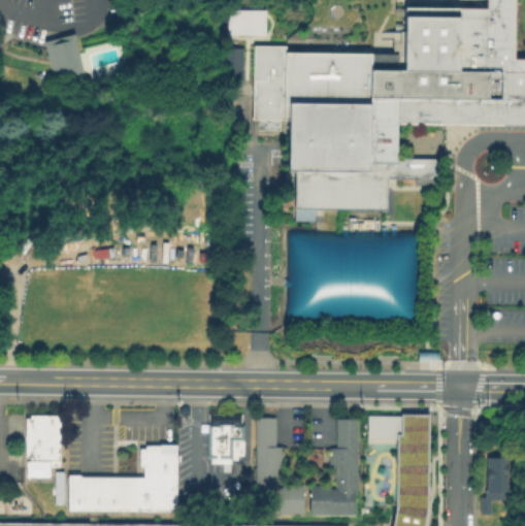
[(524,127),(504,127),(504,72),(406,71),(406,55),(407,7),(488,8),(488,0),(517,0),(517,60),(524,60),(524,127)]
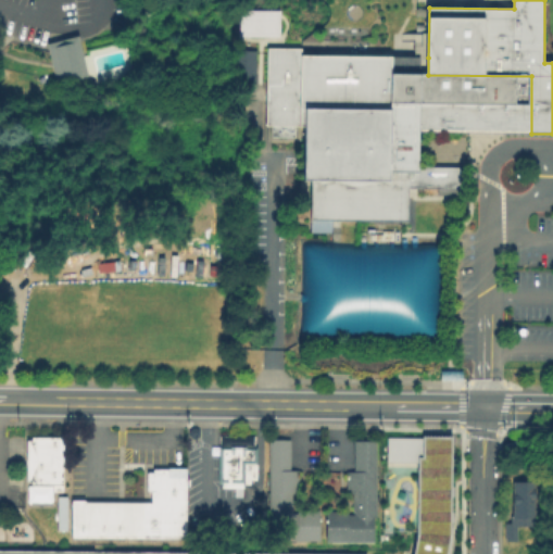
[(279,7),(238,8),(239,35),(280,34),(279,7)]
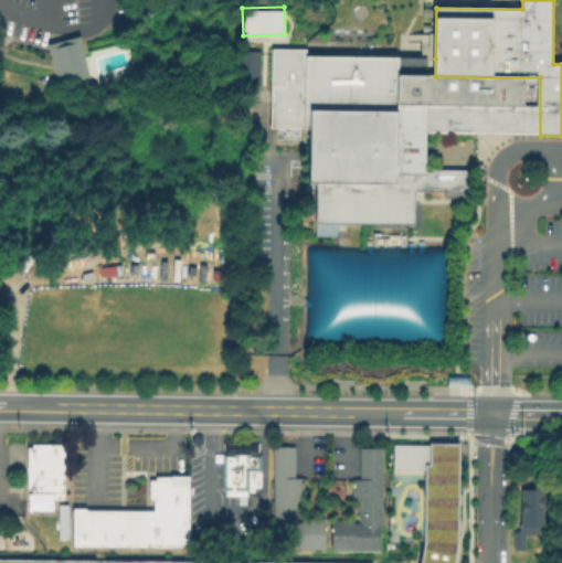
[(59,87),(48,44),(81,36),(91,78),(59,87)]
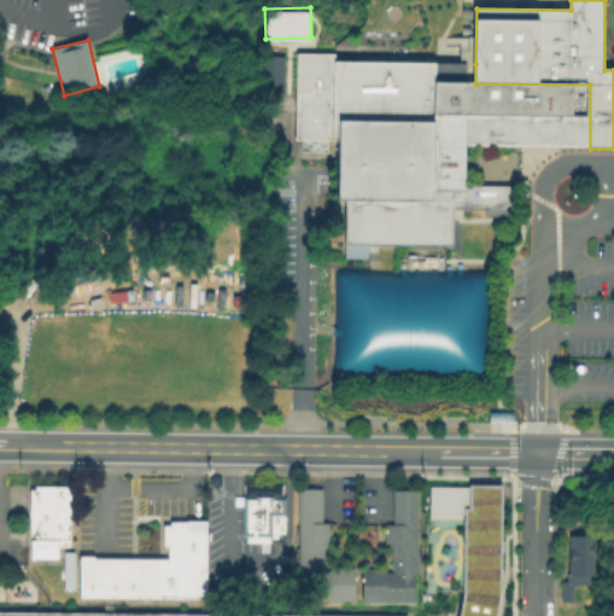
[(452,245),(369,244),(368,257),(346,257),(346,202),(340,202),(340,155),(302,155),(302,140),(297,140),(297,54),(335,56),(335,63),(397,63),(475,64),(475,83),(590,85),(590,149),(467,147),(466,185),(518,186),(518,209),(469,209),(469,220),(452,220),(452,245)]
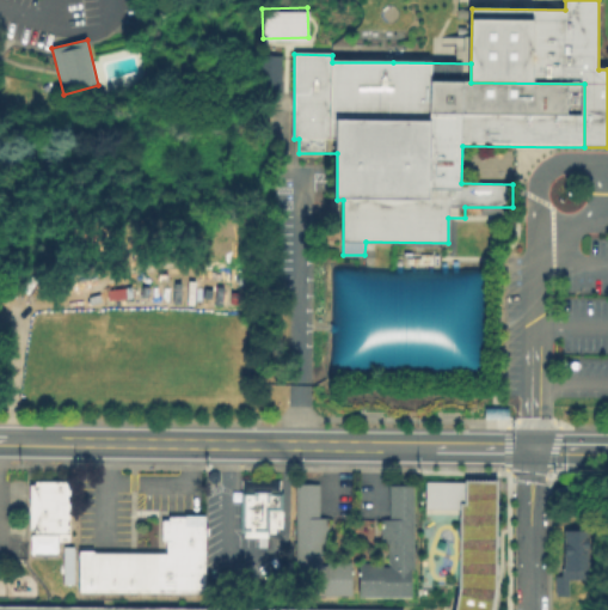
[(283,92),(258,92),(258,55),(283,55),(283,92)]
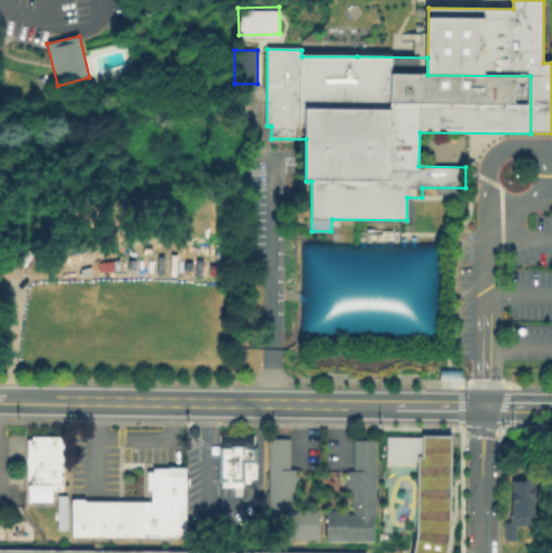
[(302,336),(304,238),(446,242),(444,341),(302,336)]
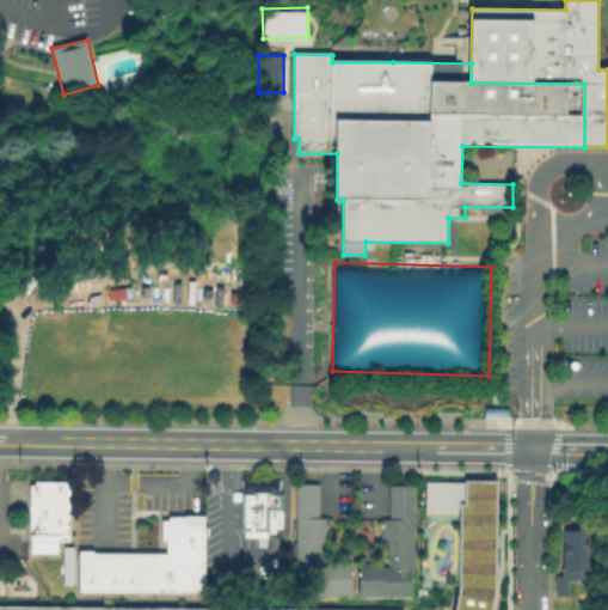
[(283,529),(277,529),(277,534),(268,534),(268,538),(246,537),(246,531),(240,531),(241,479),(283,479),(283,529)]
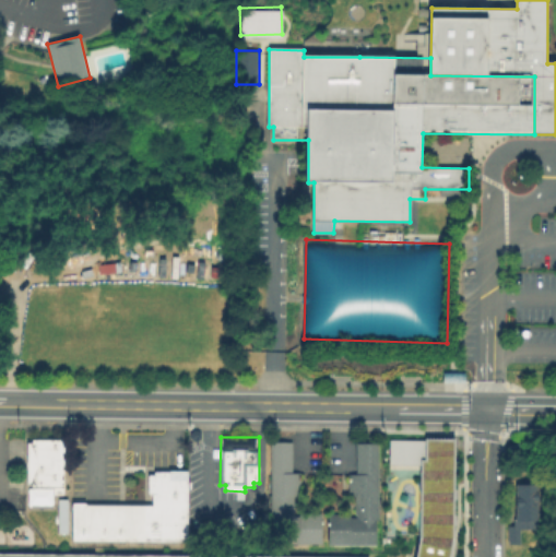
[(52,494),(52,487),(33,487),(33,482),(27,482),(26,442),(32,442),(32,438),(63,438),(64,494),(52,494)]
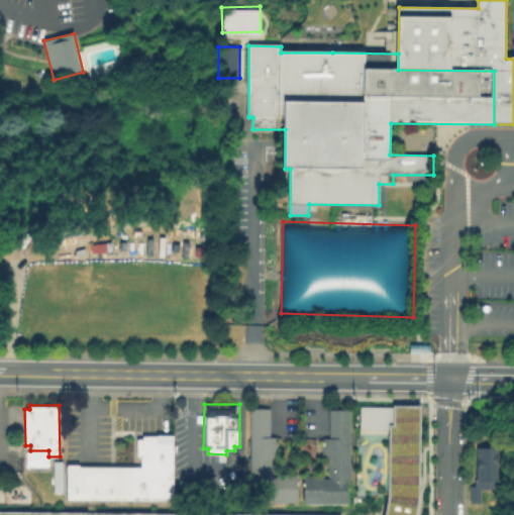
[(383,514),(386,494),(387,431),(361,430),(362,405),(421,406),(419,495),(415,514),(383,514)]
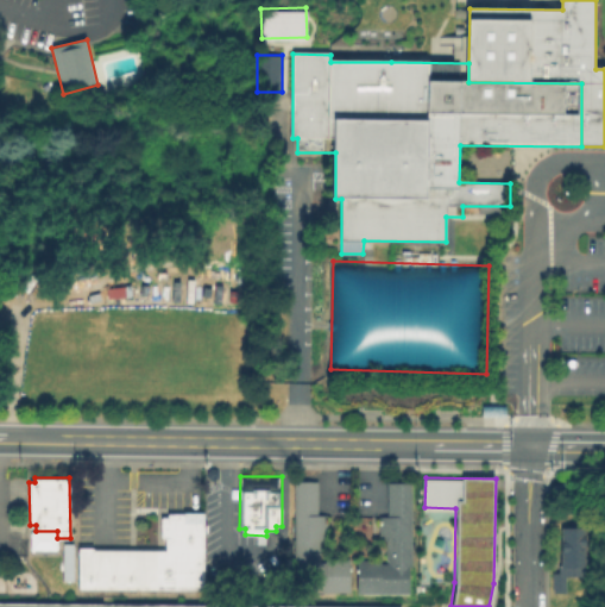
[(351,593),(295,594),(295,481),(319,480),(319,515),(328,515),(328,540),(320,540),(320,563),(326,563),(326,558),(351,558),(351,593)]
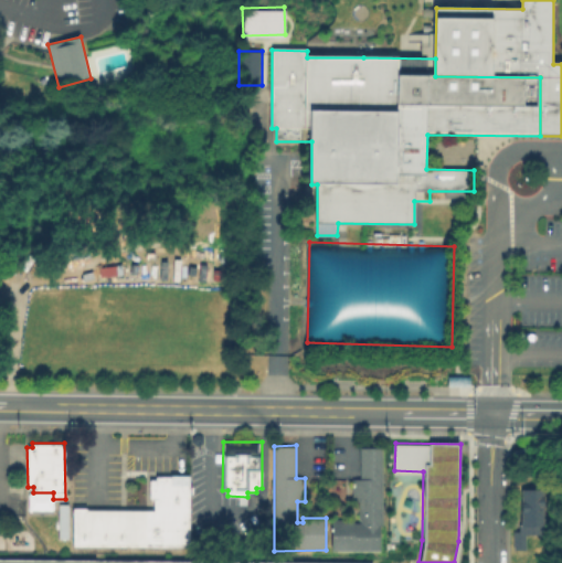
[(383,549),(333,550),(333,519),(353,519),(353,523),(360,523),(360,501),(353,501),(353,479),(360,479),(360,447),(381,447),(383,549)]
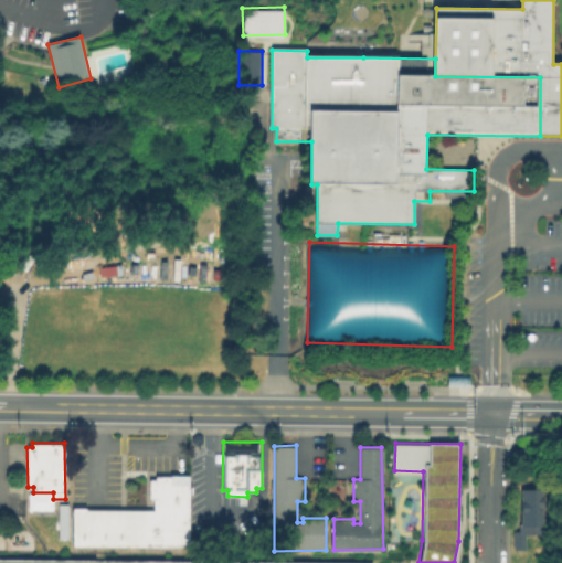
[(155,509),(155,498),(150,498),(150,479),(158,479),(158,475),(190,475),(190,548),(156,548),(155,509)]
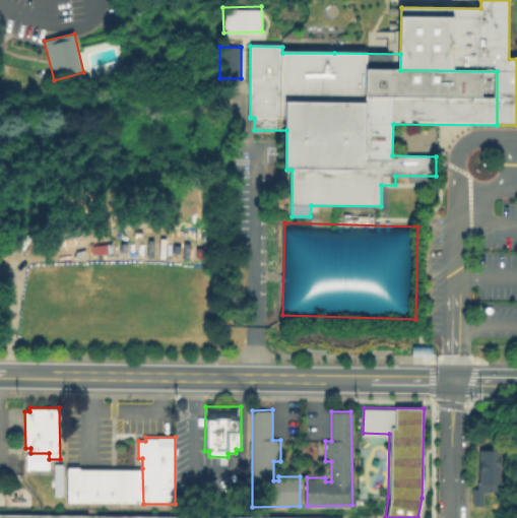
[(472,506),(472,489),(480,489),(480,450),(500,450),(500,493),(485,493),(485,506),(472,506)]
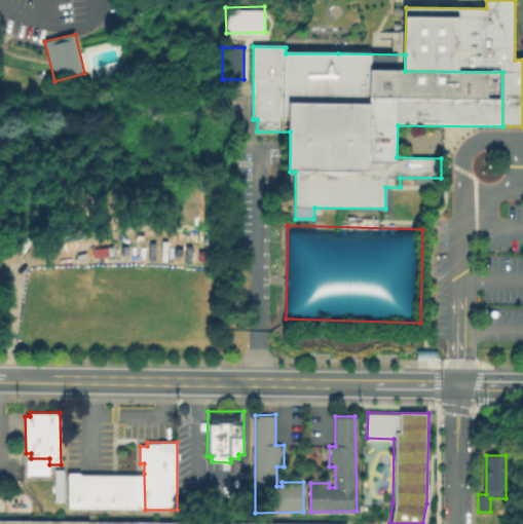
[(65,501),(55,501),(55,469),(65,469),(65,501)]
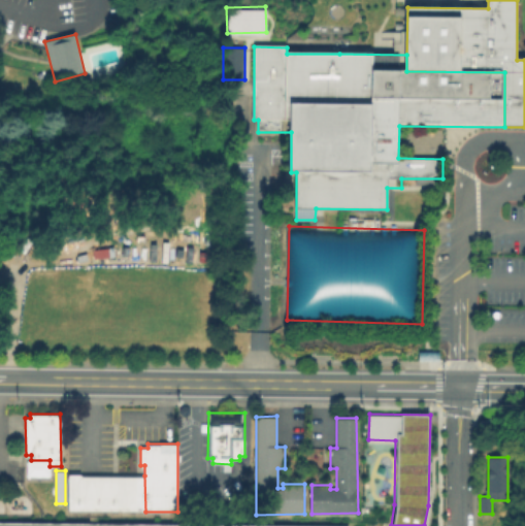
[(91,477),(91,513),(69,513),(69,473),(81,473),(81,477),(91,477)]
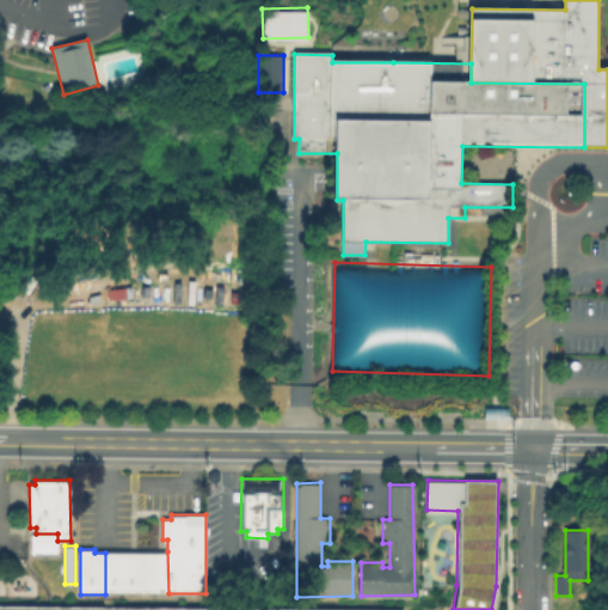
[(105,553),(122,551),(122,595),(105,595),(105,553)]
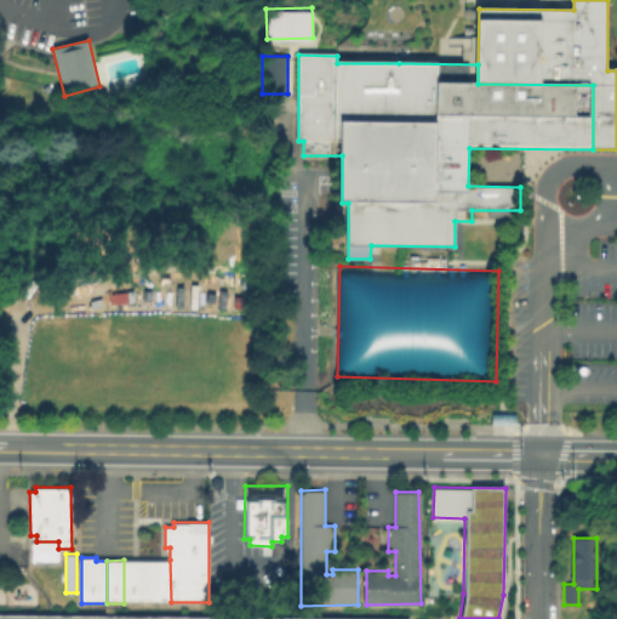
[(171,602),(124,603),(124,560),(170,560),(171,602)]
